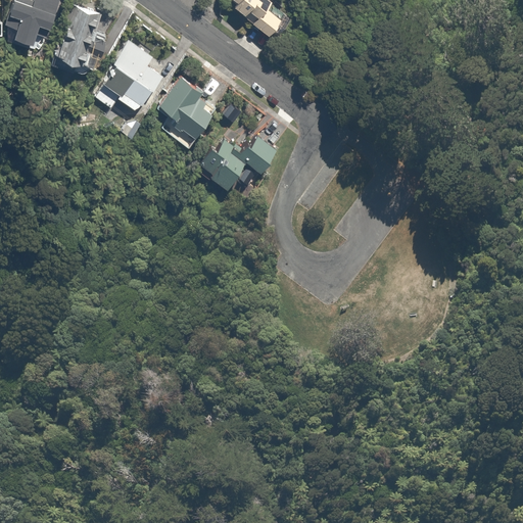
[(41,51),(61,0),(33,0),(34,1),(32,0),(13,0),(13,1),(17,2),(8,25),(20,30),(16,38),(32,44),(30,47),(41,51)]
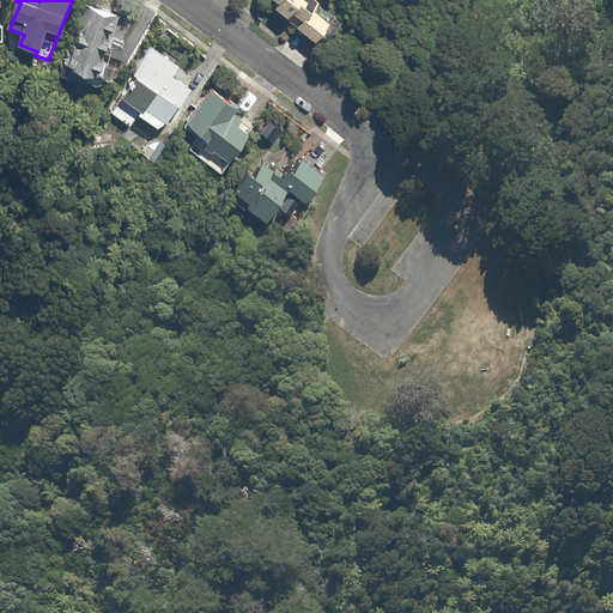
[(277,0),(275,1),(281,7),(279,11),(321,46),(335,28),(311,7),(315,2),(311,0),(277,0)]
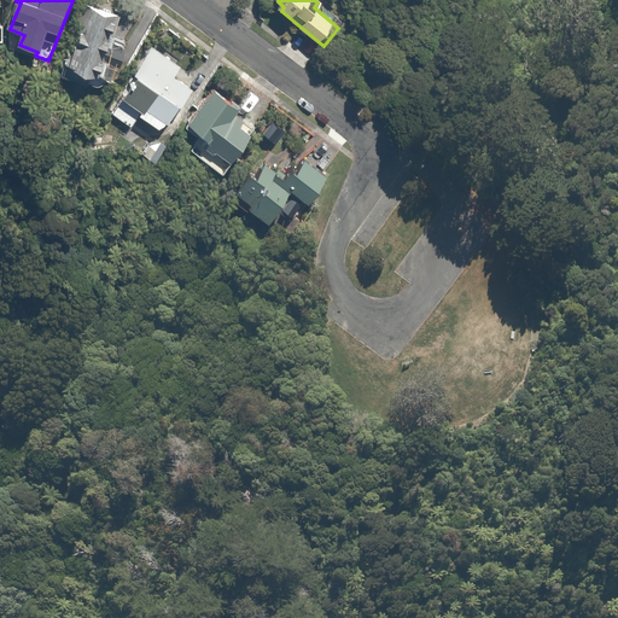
[(68,66),(91,79),(94,80),(100,69),(106,73),(115,58),(104,52),(115,31),(92,19),(68,66)]
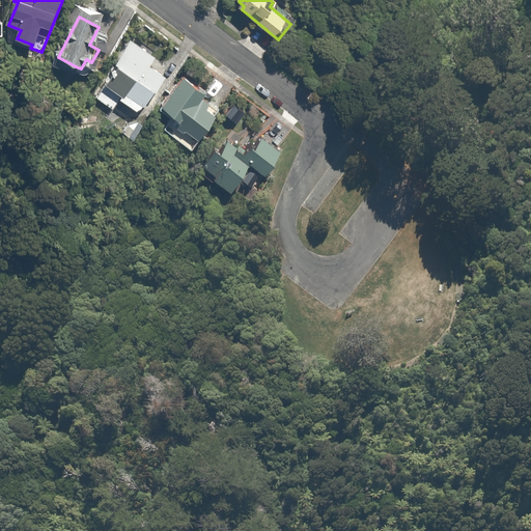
[(104,88),(102,87),(93,98),(113,111),(121,100),(143,116),(174,72),(133,43),(110,75),(112,77),(104,88)]
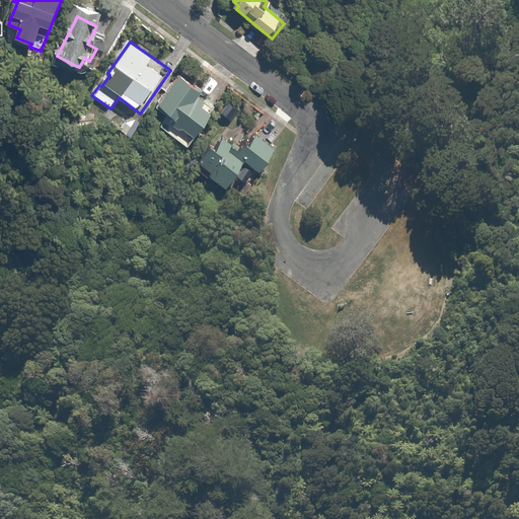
[(203,91),(178,75),(159,104),(177,117),(171,125),(182,133),(184,130),(196,137),(215,107),(200,96),(203,91)]
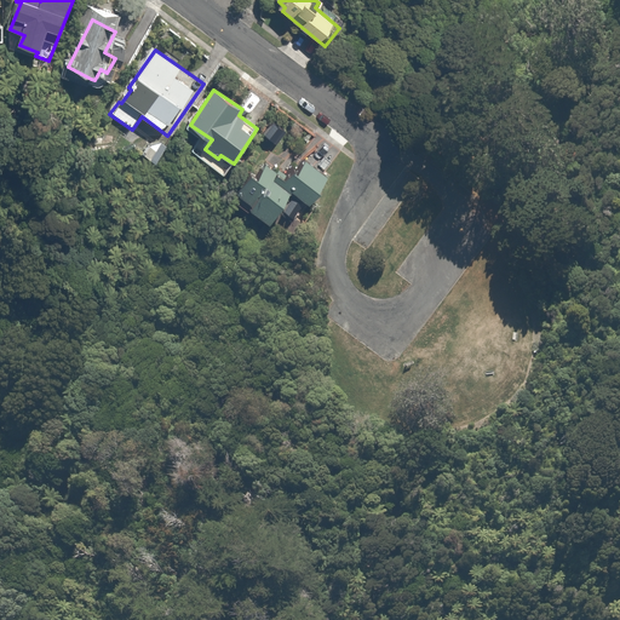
[(329,184),(306,164),(286,187),(267,170),(242,197),(271,224),(297,196),(309,207),(329,184)]
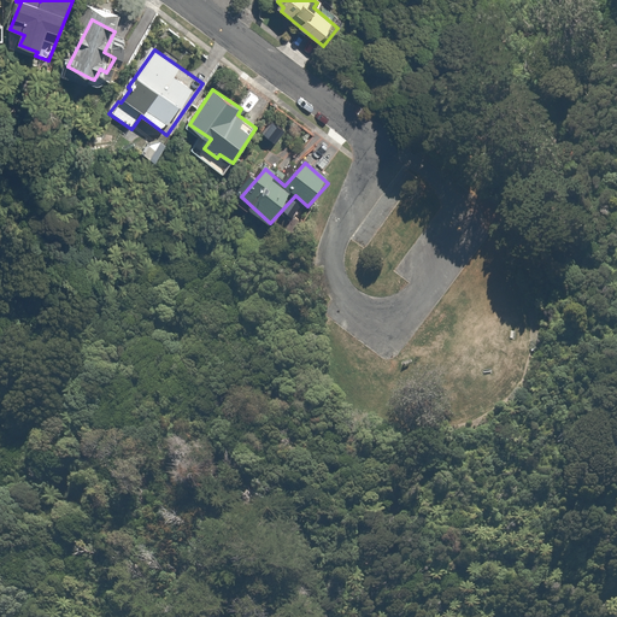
All buildings are outlined.
